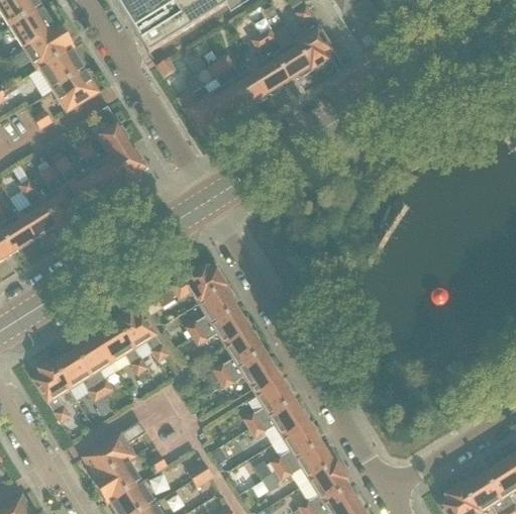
[(5,0),(0,3),(0,11),(10,27),(42,7),(38,0),(5,0)]
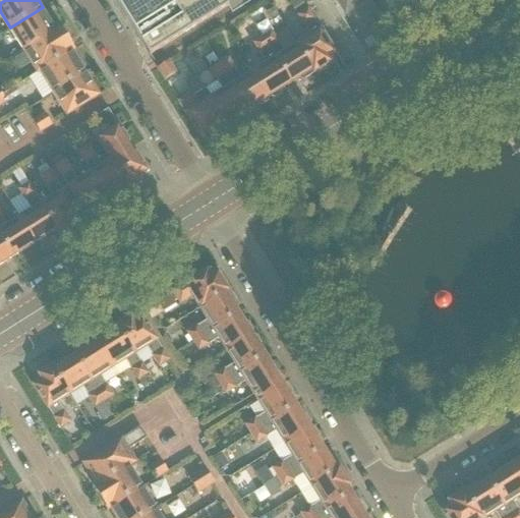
[(117,0),(151,53),(229,4),(227,0),(117,0)]
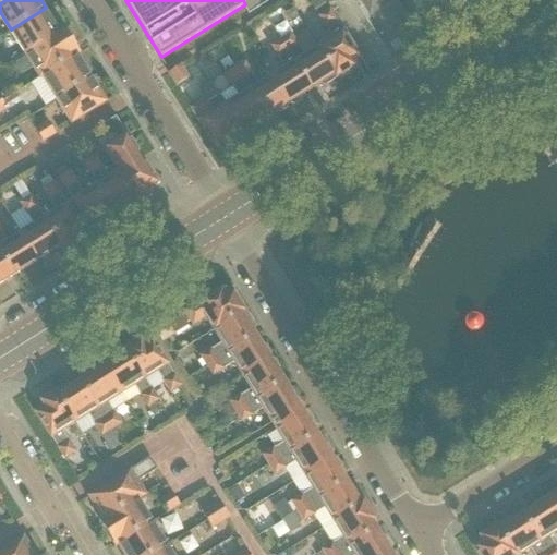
[(313,0),(312,1),(319,14),(329,9),(324,0),(313,0)]
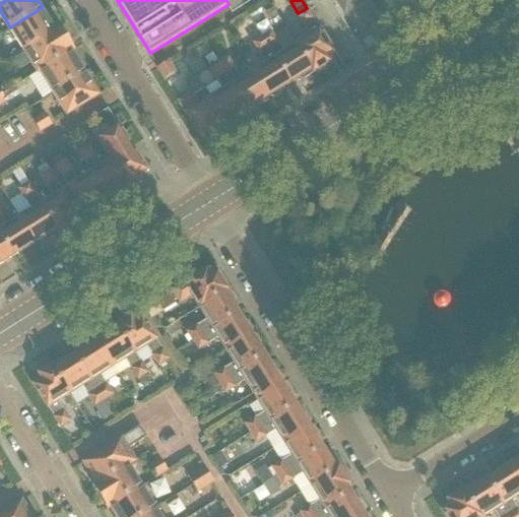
[(338,0),(345,10),(362,0),(338,0)]
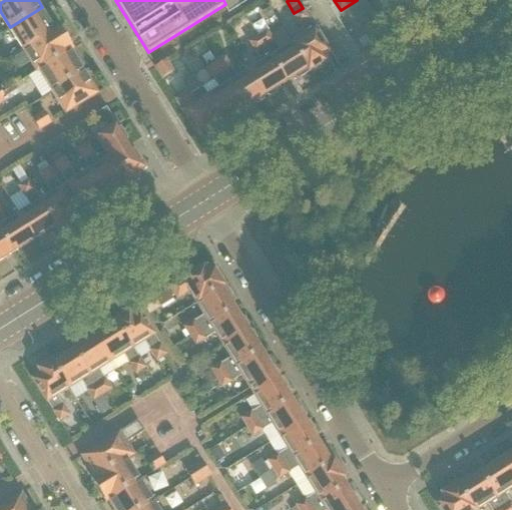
[(10,27),(23,48),(60,25),(55,28),(42,7),(10,27)]
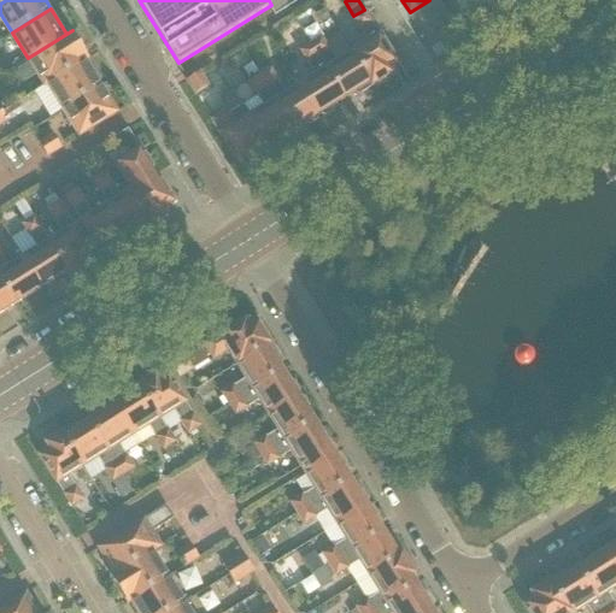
[(368,40),(352,49),(374,83),(393,72),(389,66),(398,60),(380,31),(365,9),(364,10),(353,16),(368,40)]
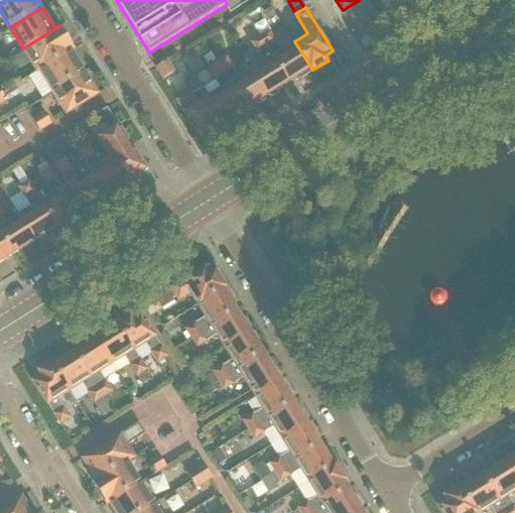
[(23,48),(37,71),(74,47),(60,25),(23,48)]
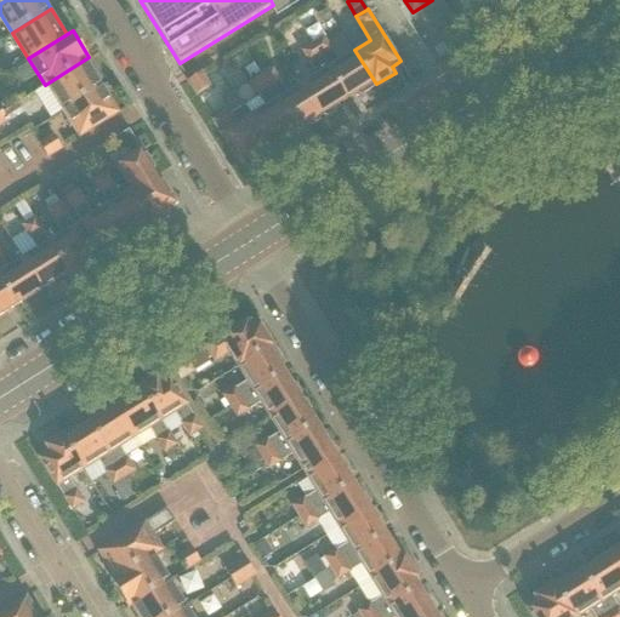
[(324,35),(313,43),(347,97),(357,91),(363,92),(376,84),(354,50),(339,60),(324,35)]
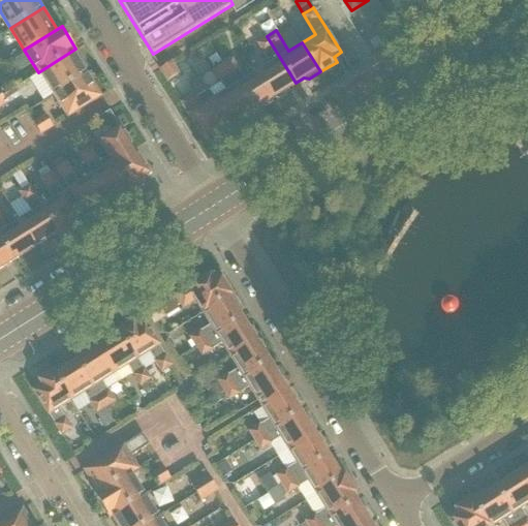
[(270,62),(257,70),(274,96),(275,96),(279,96),(285,93),(286,89),(296,83),(267,36),(257,42),(270,62)]
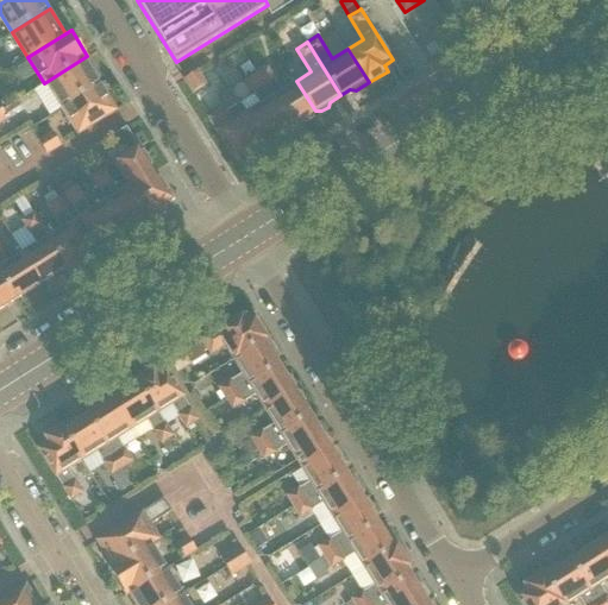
[(240,50),(227,57),(233,68),(246,60),(240,50)]
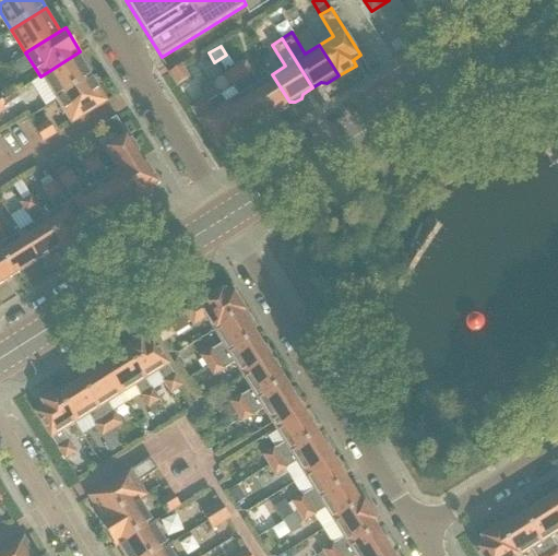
[(43,75),(57,98),(92,77),(79,54),(81,51),(80,51),(40,77),(43,75)]
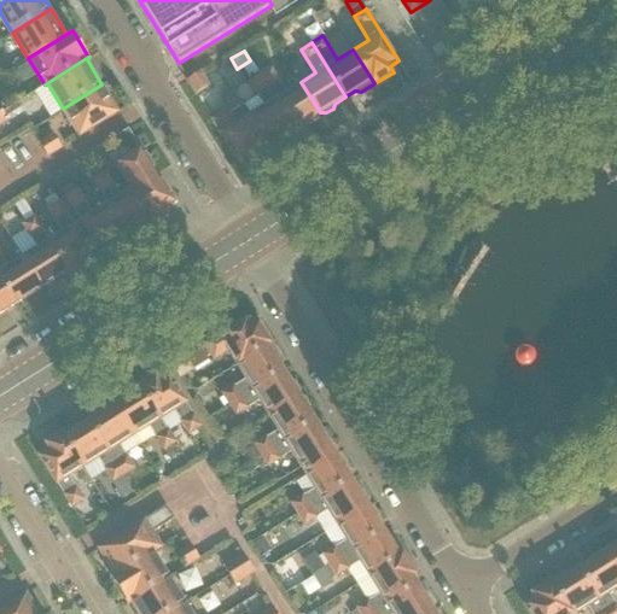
[(272,68),(261,74),(295,129),(306,122),(310,123),(318,118),(319,113),(320,112),(301,82),(286,91),(272,68)]
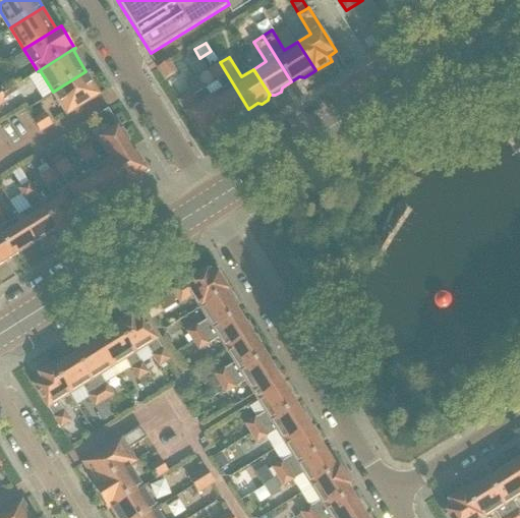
[(158,66),(166,78),(176,71),(169,60),(158,66)]
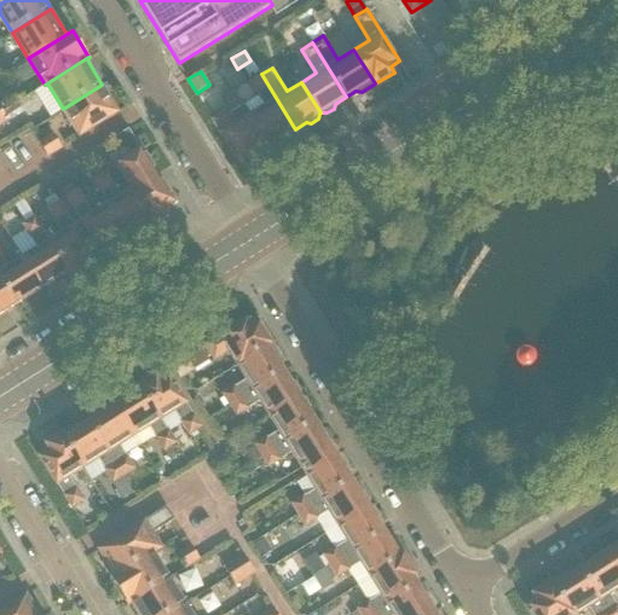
[(259,94),(244,103),(250,114),(272,149),(284,140),(286,134),(295,129),(261,74),(250,81),(259,94)]
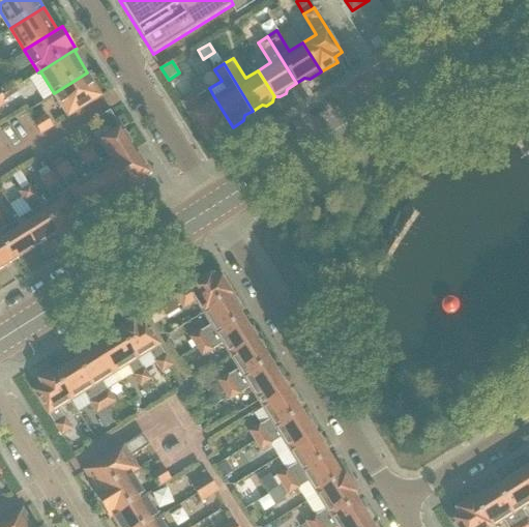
[(87,72),(54,93),(68,116),(101,95),(87,72)]
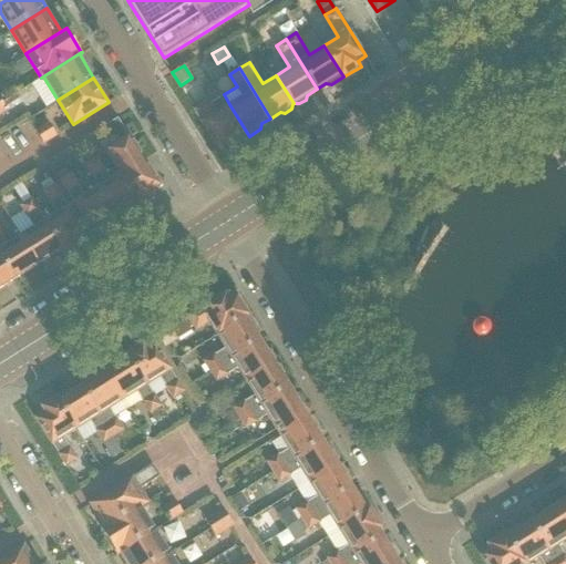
[(214,81),(203,89),(211,101),(222,93),(214,81)]
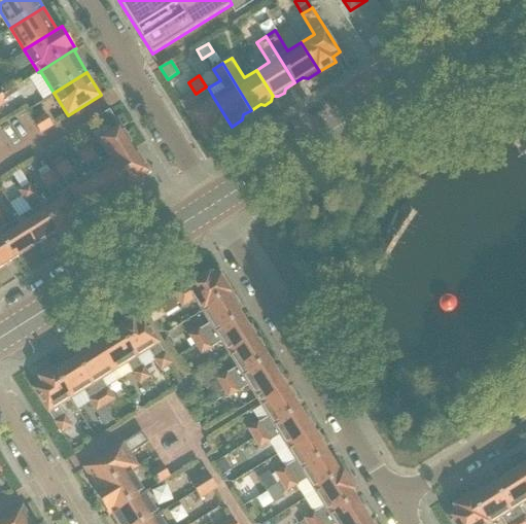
[(194,93),(181,101),(204,137),(212,132),(215,137),(232,127),(213,97),(208,88),(196,96),(194,93)]
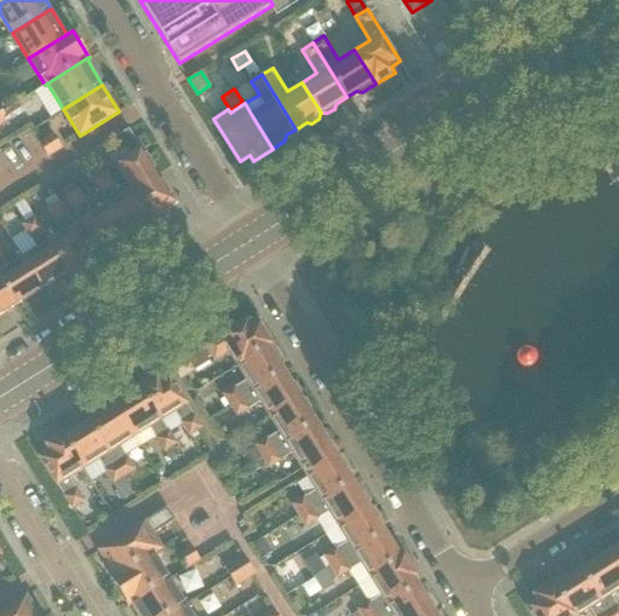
[(132,188),(127,190),(147,222),(149,225),(170,213),(166,207),(176,201),(130,127),(114,137),(122,150),(113,156),(132,188)]
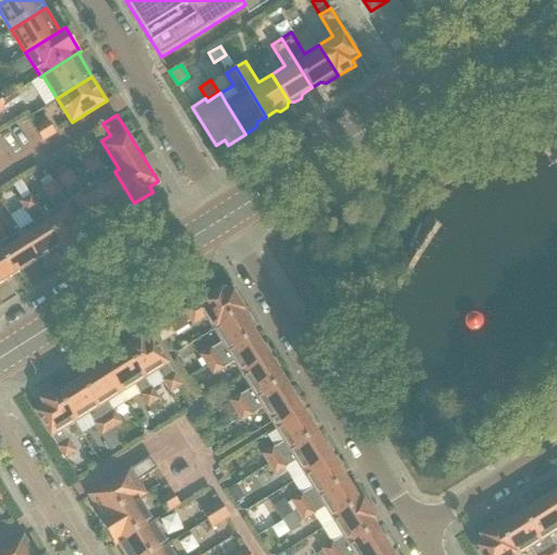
[(36,128),(44,140),(56,132),(48,120),(36,128)]
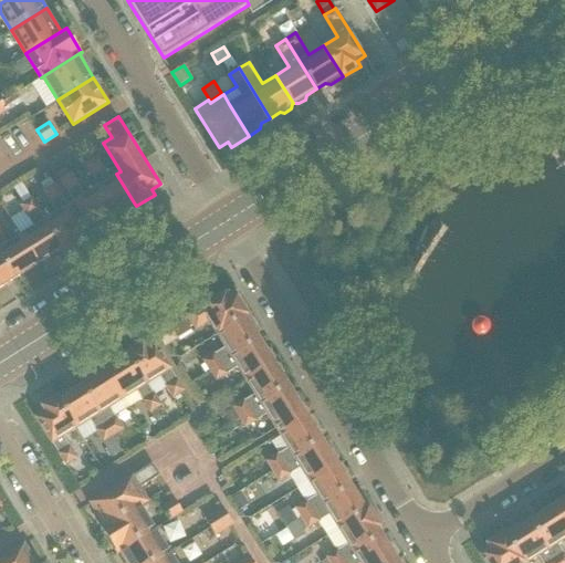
[(86,164),(100,185),(116,214),(134,202),(116,174),(111,178),(97,156),(86,164)]
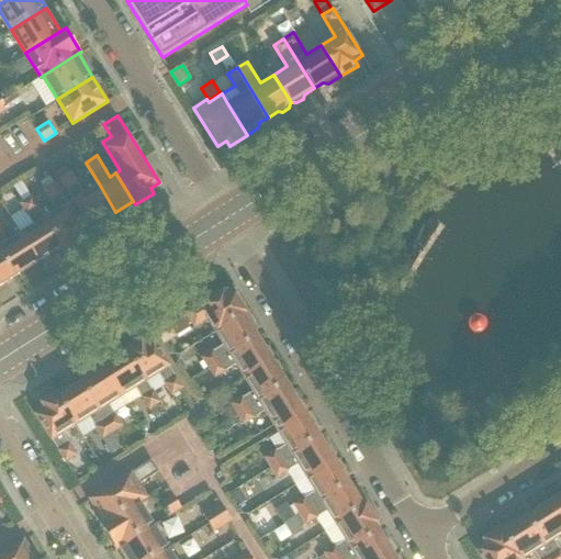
[(115,212),(99,183),(85,192),(71,171),(60,178),(90,225),(98,221),(99,223),(115,212)]
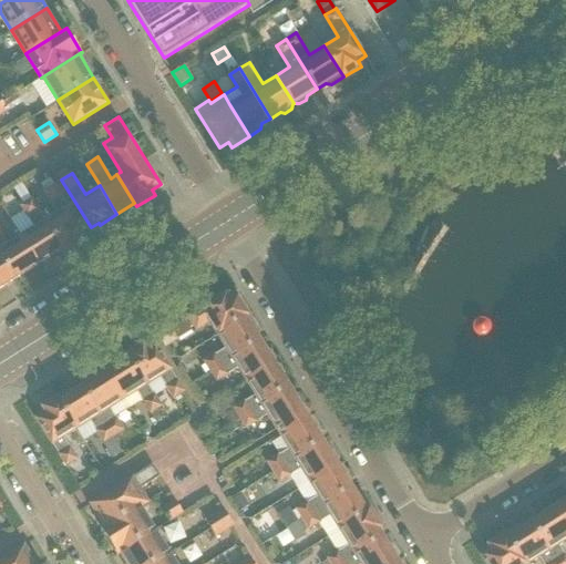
[(51,175),(42,181),(47,188),(44,191),(58,212),(45,219),(67,250),(80,242),(76,236),(85,231),(55,183),(51,175)]
